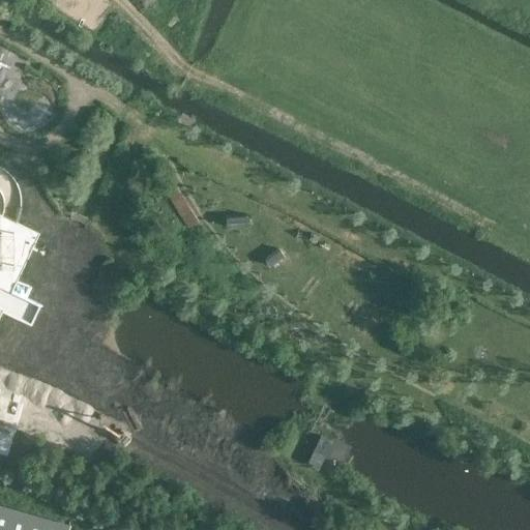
[(63,108),(63,107),(63,101),(61,96),(56,88),(53,86),(48,82),(41,81),(38,80),(32,80),(27,82),(24,83),(19,86),(15,90),(12,95),(10,99),(9,106),(9,110),(10,115),(12,120),(16,124),(20,128),(24,131),(34,134),(38,134),(46,133),(51,129),(55,127),(58,123),(61,118),(63,113),(63,108)]
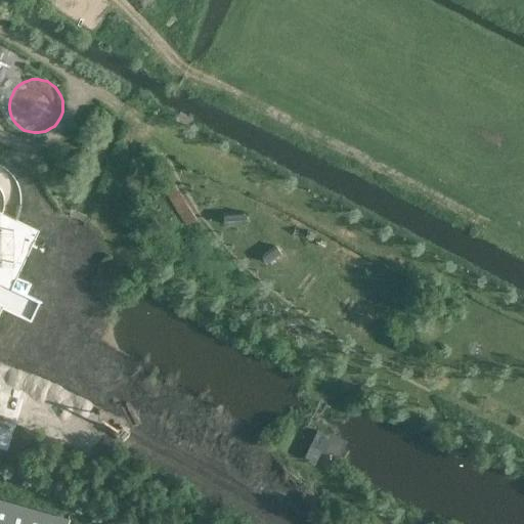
[(185,223),(197,218),(178,178),(167,183),(185,223)]
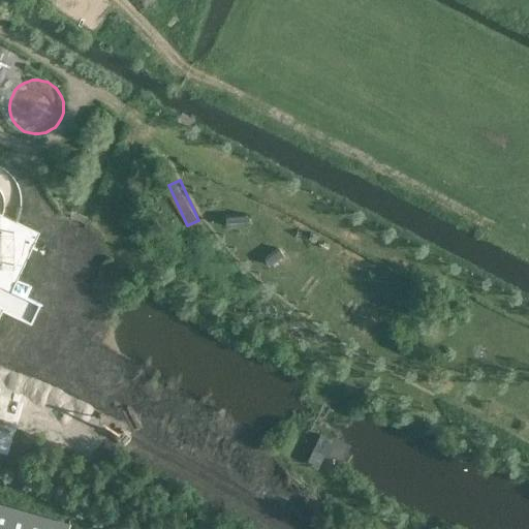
[(0,313),(2,310),(0,308),(0,285),(11,290),(38,232),(0,214),(0,313)]
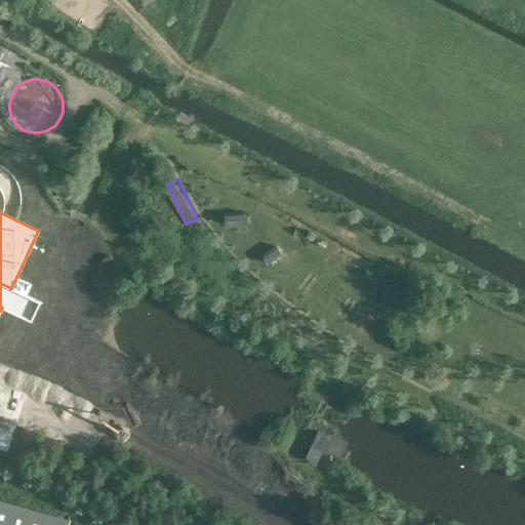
[(317,430),(304,456),(315,461),(328,436),(317,430)]
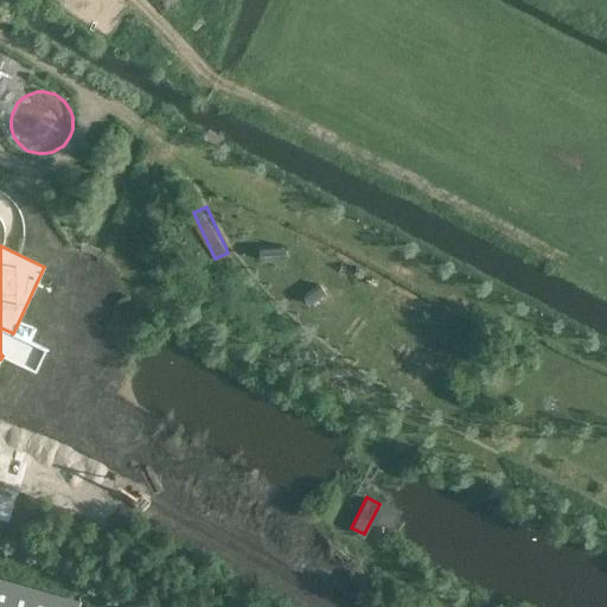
[(0,576),(0,606),(78,606),(81,600),(0,576)]
